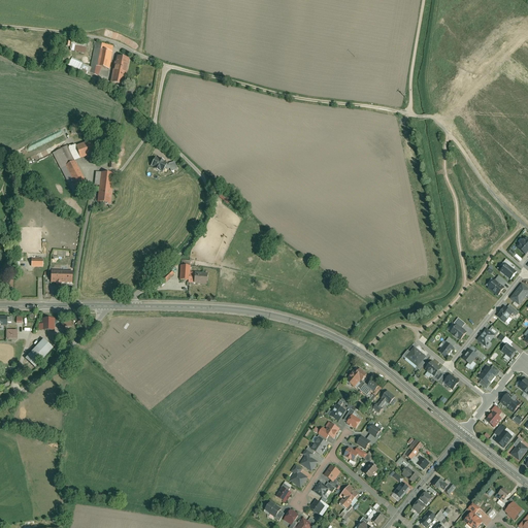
[(72,41),(70,52),(85,55),(87,44),(72,41)]
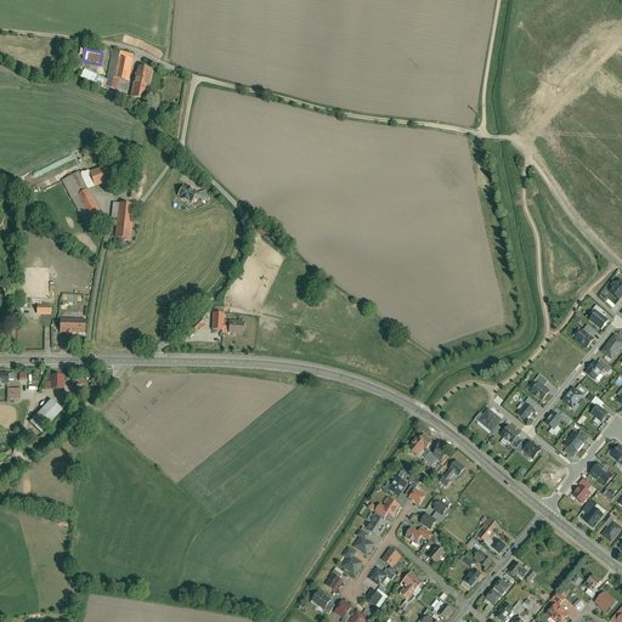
[(119,54),(114,82),(128,84),(133,57),(119,54)]
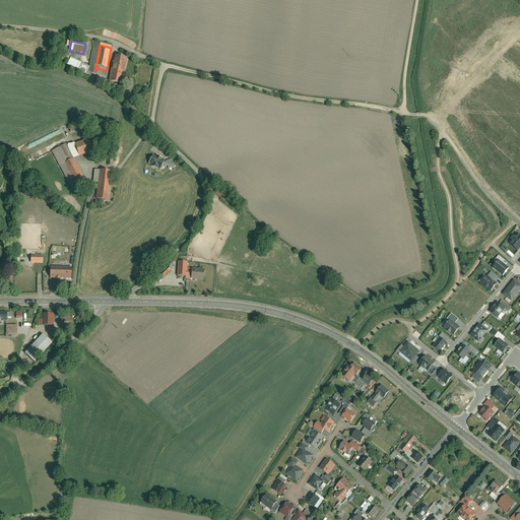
[(127,59),(116,56),(109,83),(120,85),(127,59)]
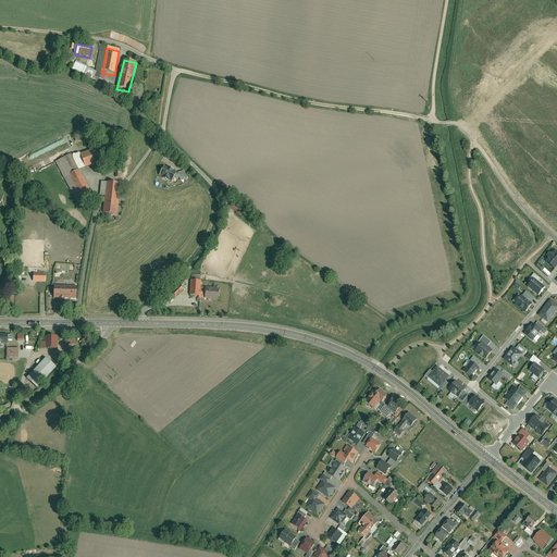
[(75,62),(71,71),(84,77),(85,74),(91,78),(95,72),(75,62)]
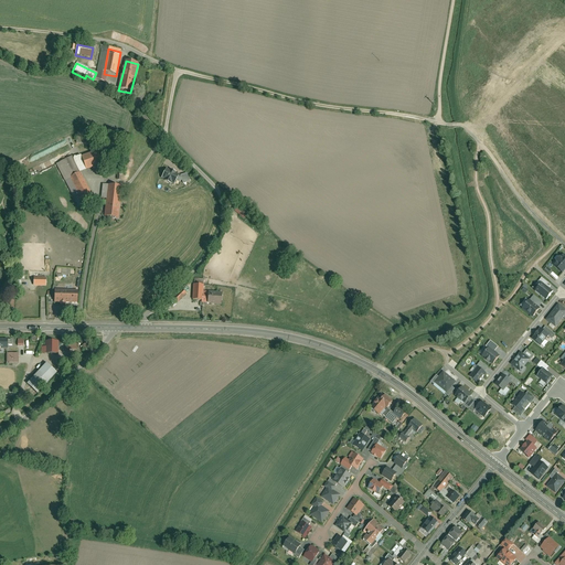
[(71,157),(55,166),(77,208),(93,200),(81,174),(113,162),(108,149),(97,153),(96,150),(73,160),(71,157)]
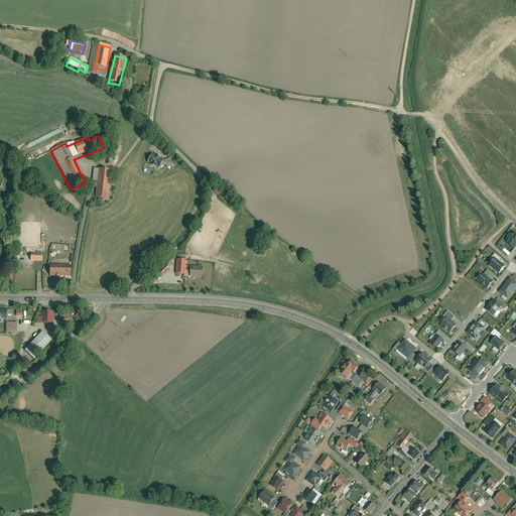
[(151,154),(146,163),(149,165),(149,167),(155,170),(156,169),(158,170),(163,161),(160,159),(161,157),(155,154),(155,156),(151,154)]
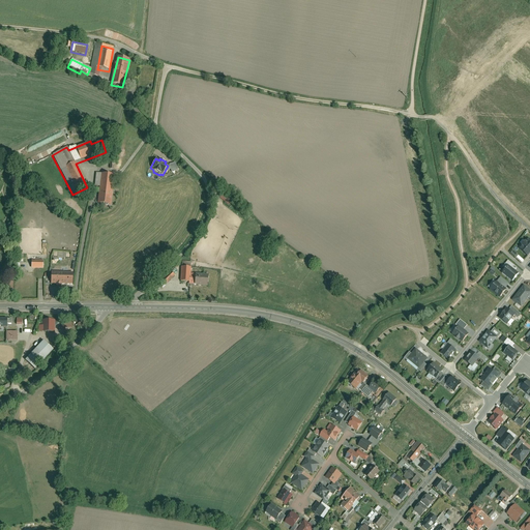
[(177,163),(170,165),(172,172),(179,170),(177,163)]
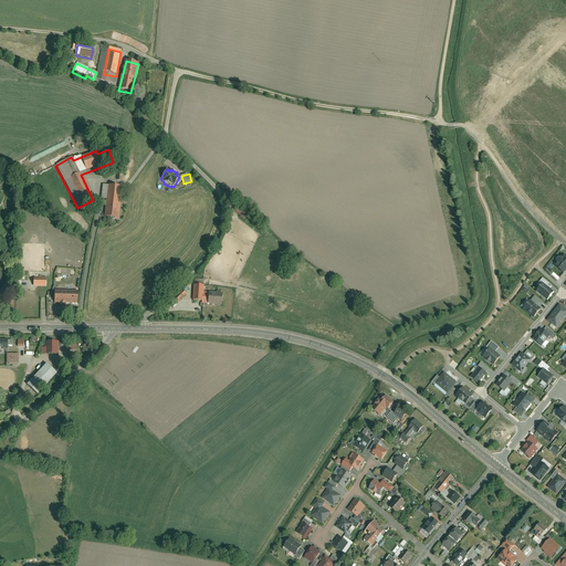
[(122,188),(103,185),(101,199),(106,200),(104,219),(117,221),(122,188)]
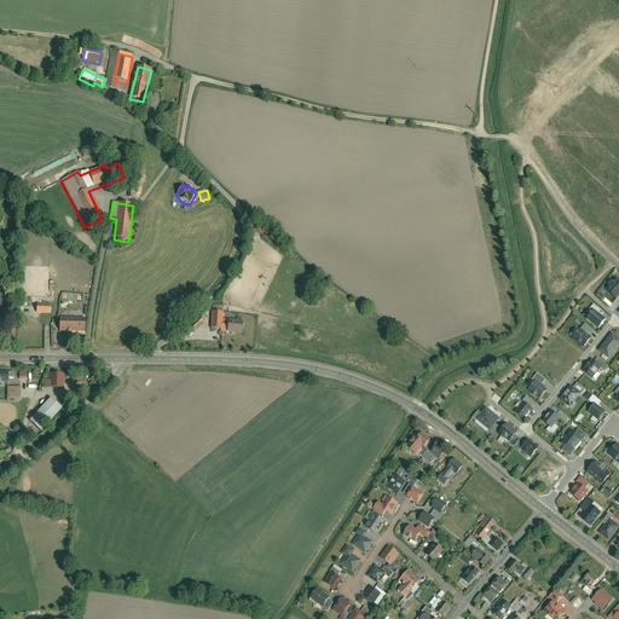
[(618,295),(618,278),(617,277),(607,290),(617,298),(618,295)]
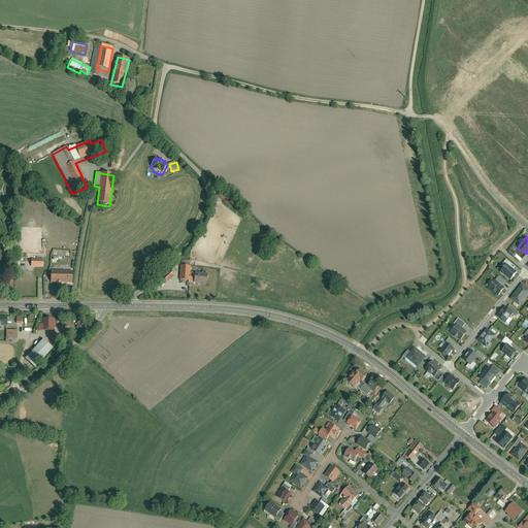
[(518,273),(506,264),(499,272),(510,282),(518,273)]
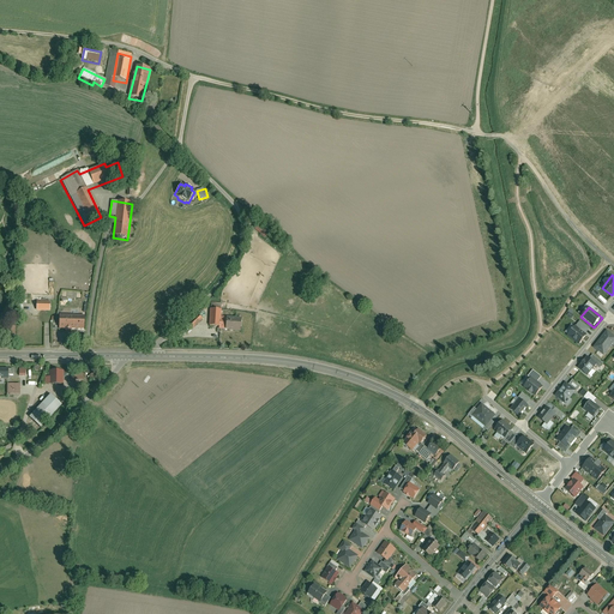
[(221,312),(210,311),(210,327),(218,327),(218,331),(239,332),(240,319),(221,318),(221,312)]
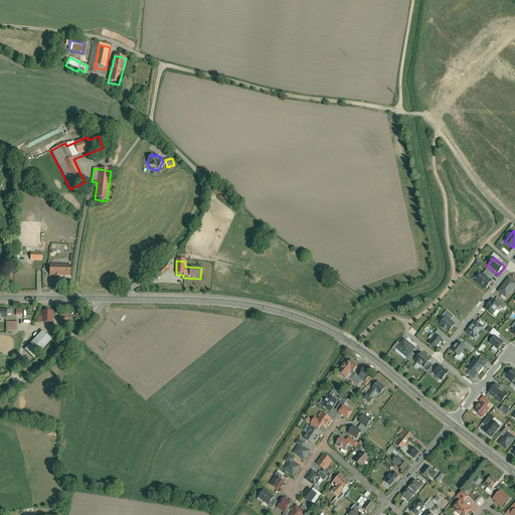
[(167,263),(159,271),(163,275),(171,267),(167,263)]
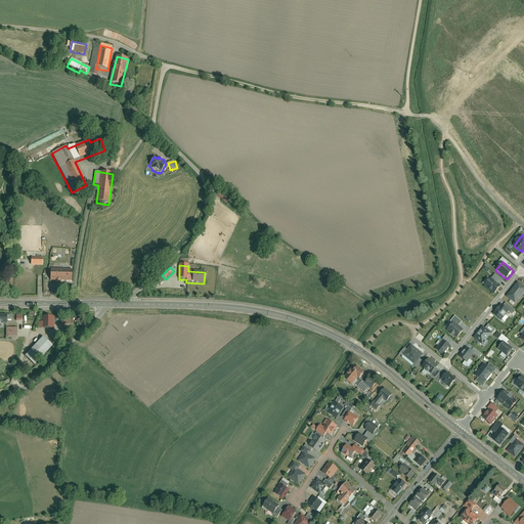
[(52,269),(51,281),(56,281),(56,284),(62,285),(62,282),(73,282),(73,270),(52,269)]
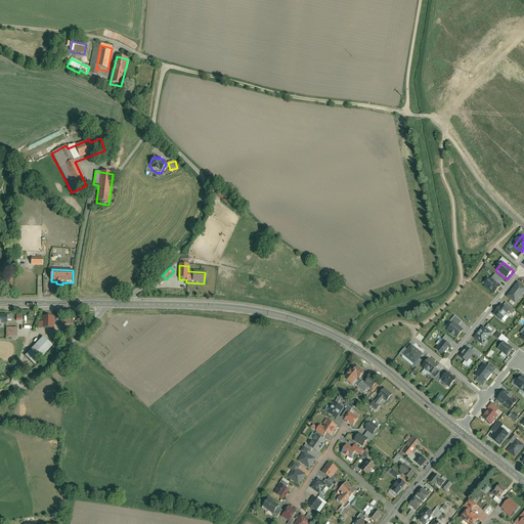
[(501,287),(491,278),(484,287),(495,295),(501,287)]
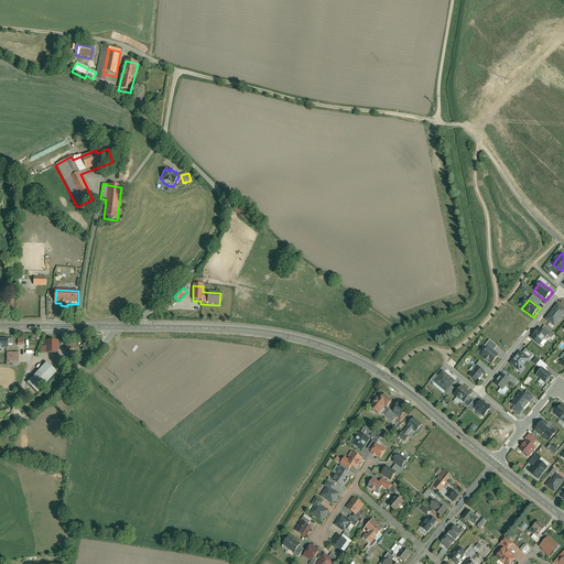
[(563,315),(563,307),(557,303),(545,320),(555,327),(563,315)]
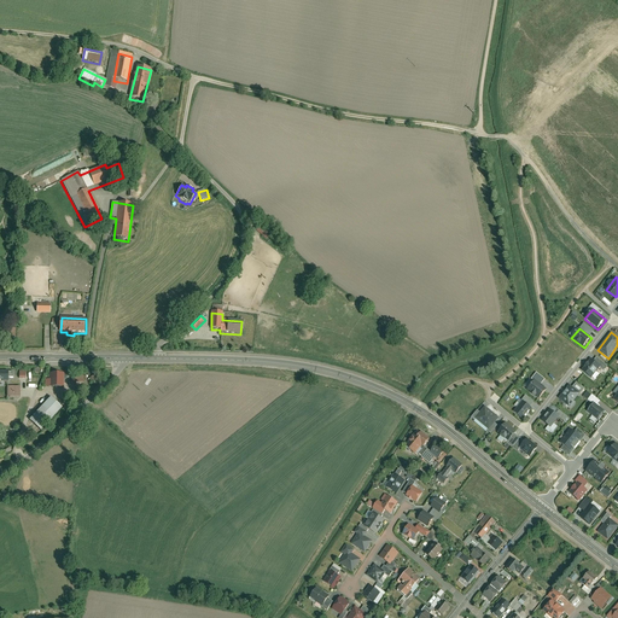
[(198,338),(197,349),(220,349),(220,340),(216,340),(216,334),(211,334),(210,338),(198,338)]
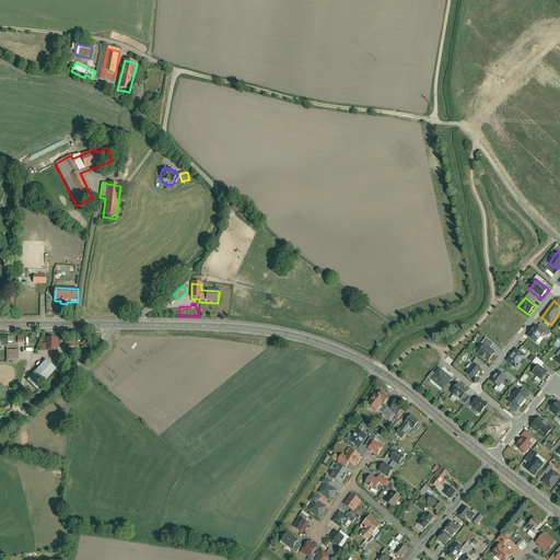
[(544,331),(535,325),(527,335),(536,341),(544,331)]
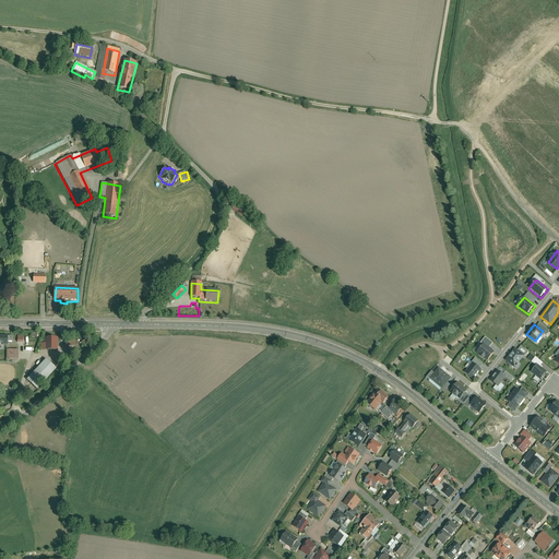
[(0,351),(7,351),(7,344),(11,344),(11,336),(0,336),(0,351)]
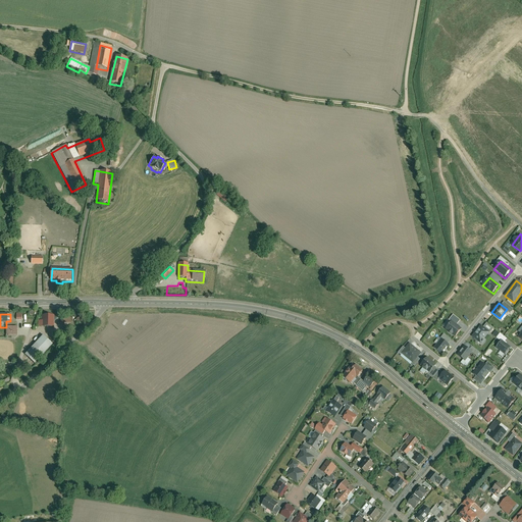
[(54,316),(43,315),(42,320),(38,320),(37,328),(54,328),(54,316)]
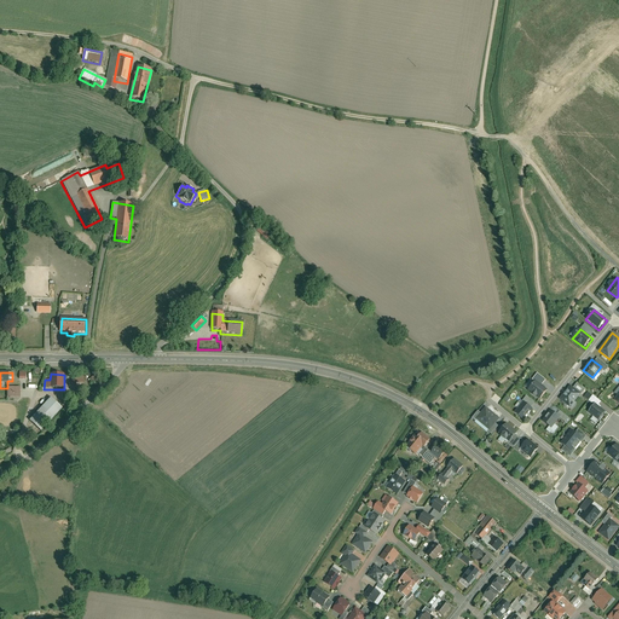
[(548,391),(536,380),(528,389),(539,400),(548,391)]
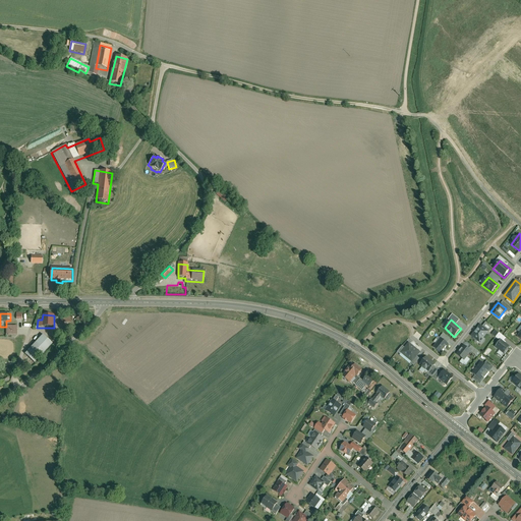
[(488,331),(480,325),(471,336),(479,343),(488,331)]
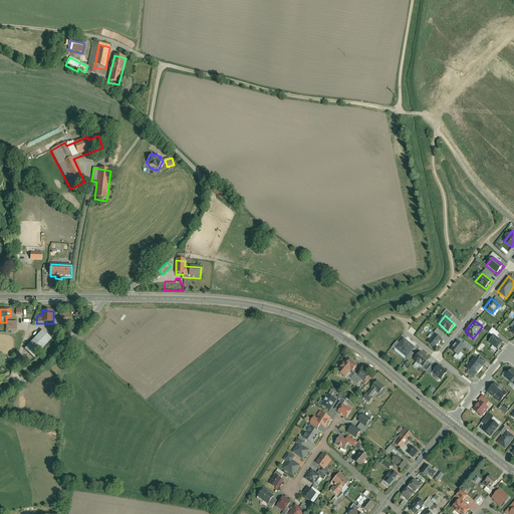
[(5,324),(5,333),(17,333),(17,324),(5,324)]
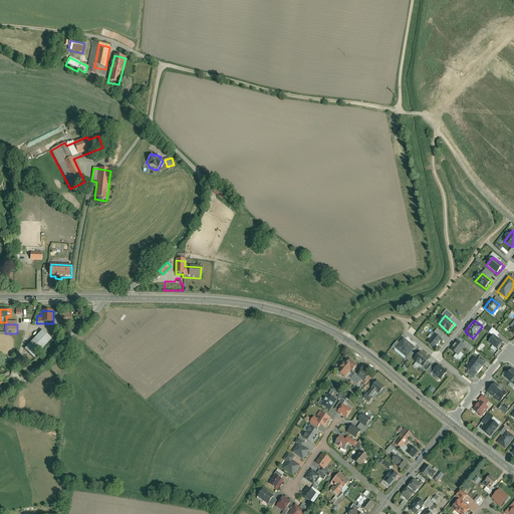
[(44,331),(26,348),(35,357),(52,339),(44,331)]
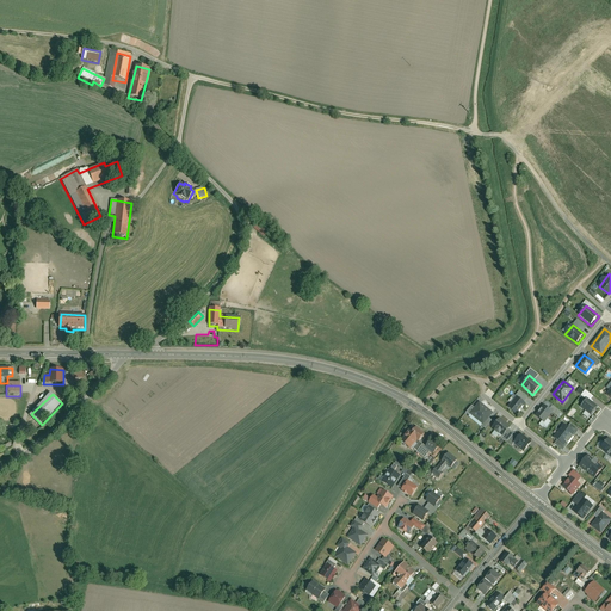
[(525,403),(517,396),(507,407),(517,415),(525,403)]
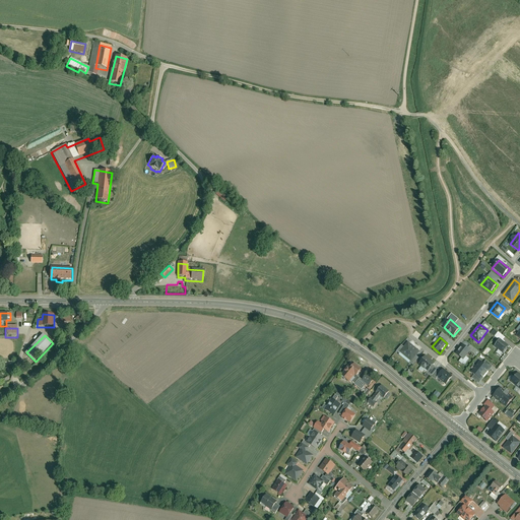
[(509,346),(501,339),(495,346),(503,353),(509,346)]
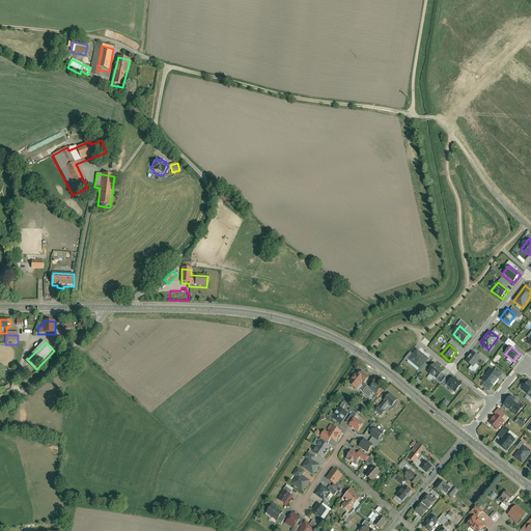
[(429,358),(417,348),(409,359),(421,369),(429,358)]
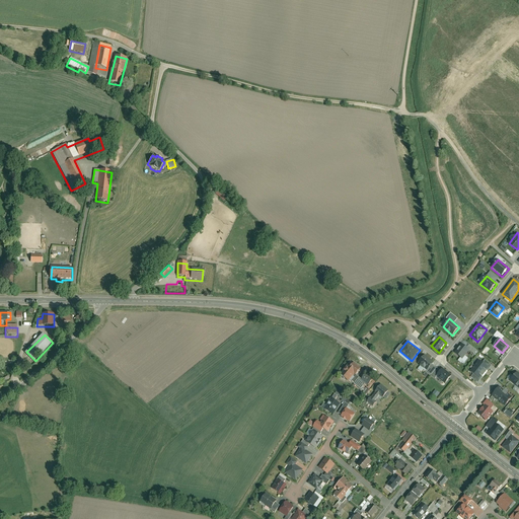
[(469,349),(461,344),(455,353),(463,359),(469,349)]
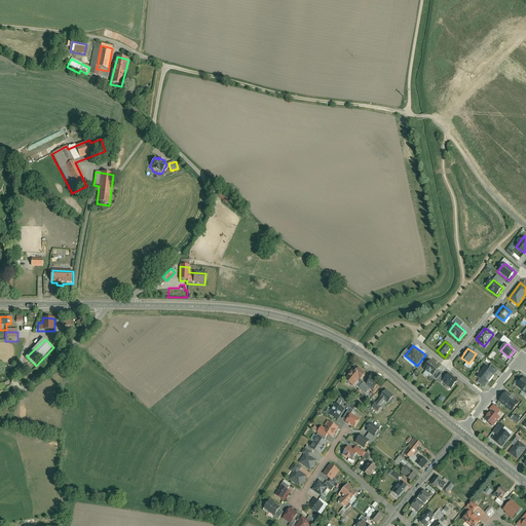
[(440,368),(430,360),(423,368),(433,376),(440,368)]
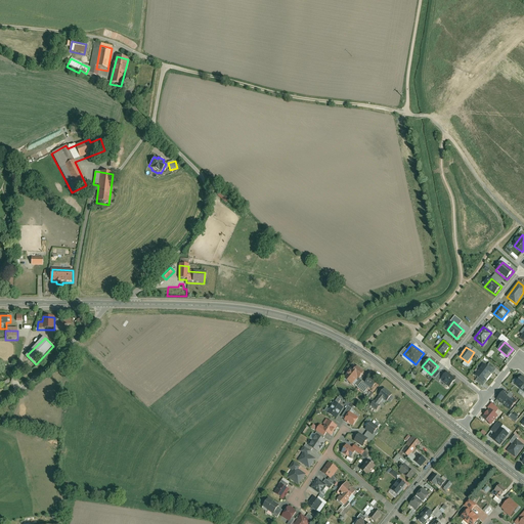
[(493,370),(484,363),(476,375),(484,382),(493,370)]
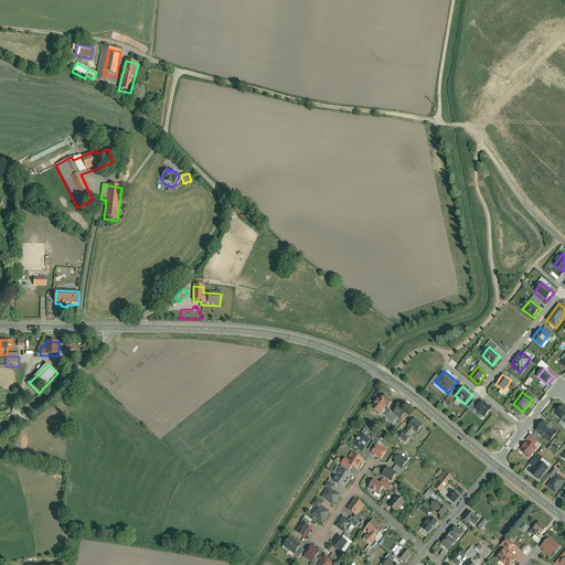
[(370,407),(379,415),(385,407),(386,408),(392,402),(384,395),(382,398),(379,396),(370,407)]
